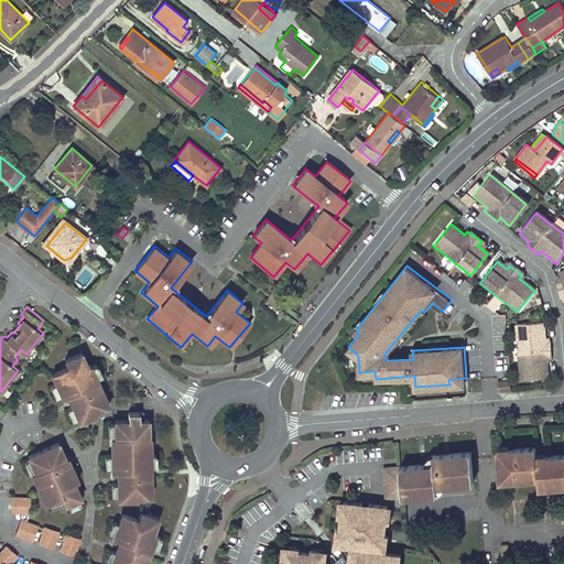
[(519,324),(523,379),(551,377),(550,361),(550,358),(553,357),(553,342),(549,343),(548,338),(546,322),(519,324)]
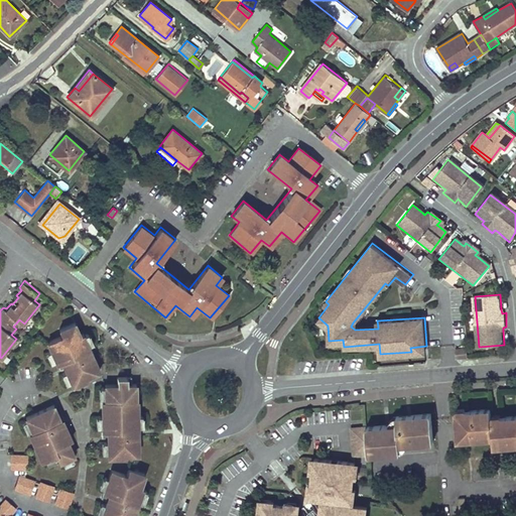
[(60,335),(46,341),(49,350),(54,360),(56,367),(66,363),(67,366),(62,367),(63,369),(68,380),(70,384),(84,378),(84,375),(96,370),(90,355),(86,357),(84,350),(88,349),(86,344),(82,335),(82,333),(79,334),(74,321),(57,328),(60,335)]
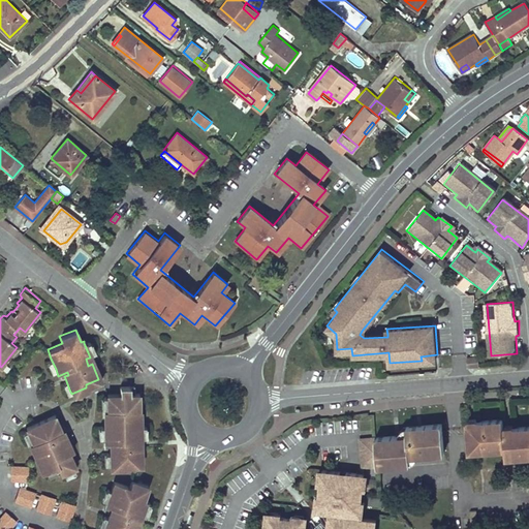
[(88,341),(84,343),(88,352),(93,350),(90,341),(88,342),(88,341)]
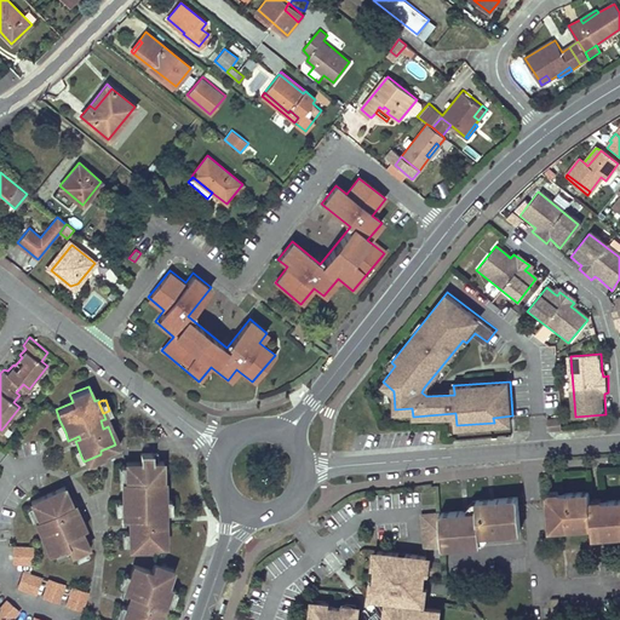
[(563,429),(563,418),(549,419),(550,430),(563,429)]
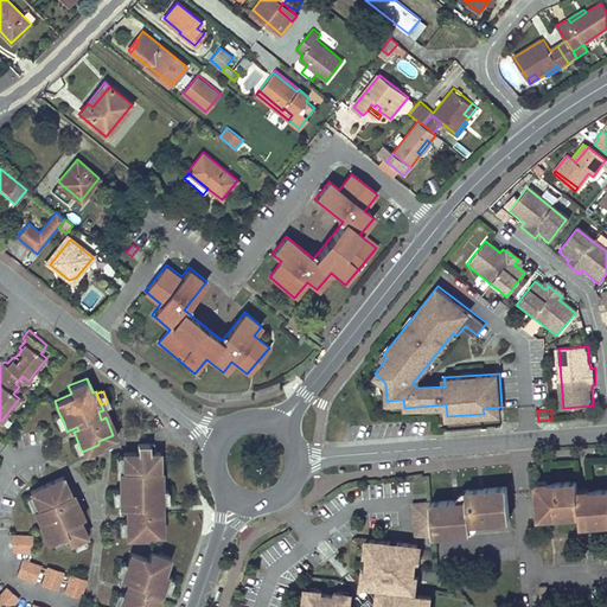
[(52,415),(57,426),(64,423),(58,411),(53,413),(53,414),(52,415)]
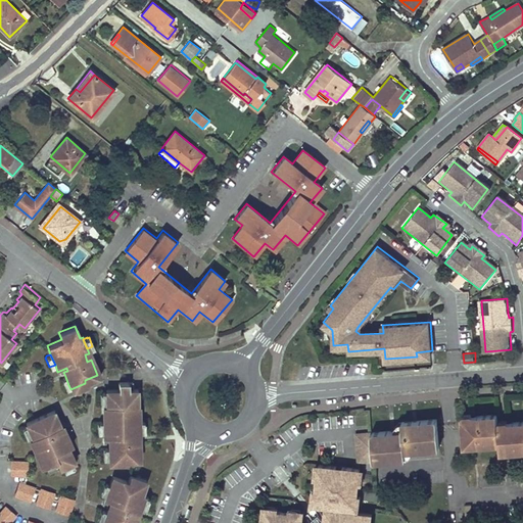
[(68,385),(64,374),(60,375),(60,376),(59,376),(63,387),(68,385)]
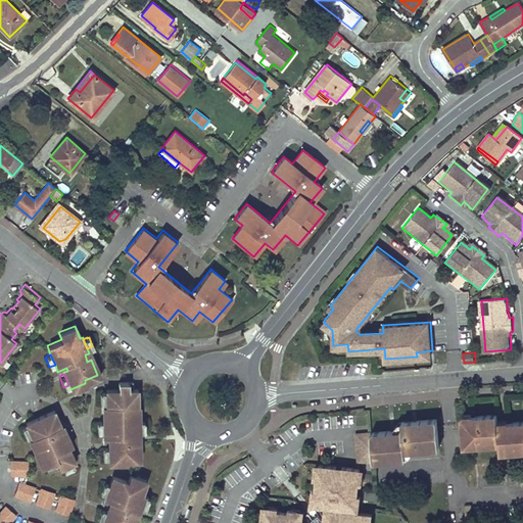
[(120,390),(107,391),(107,406),(105,406),(105,421),(106,432),(106,441),(116,441),(116,444),(111,444),(111,445),(112,457),(112,461),(128,461),(128,459),(143,458),(143,441),(138,441),(137,435),(142,435),(142,431),(142,421),(141,406),(140,406),(139,389),(135,389),(134,383),(120,384),(120,390)]
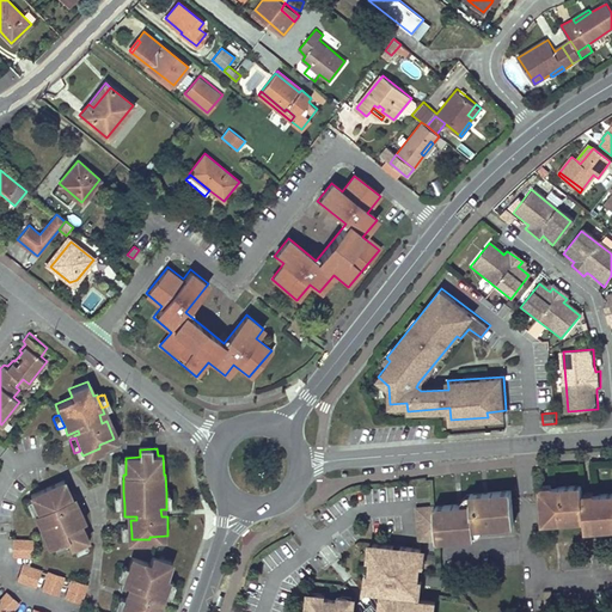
[(61,481),(30,499),(31,502),(38,514),(40,516),(36,519),(54,550),(59,546),(68,542),(71,545),(72,544),(74,549),(78,546),(90,540),(92,539),(83,521),(86,519),(78,505),(74,506),(67,509),(63,502),(71,497),(61,481)]
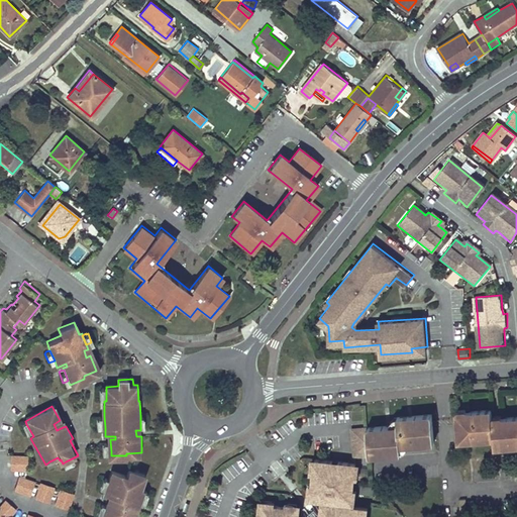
[(492,409),(457,412),(459,439),(468,439),(495,437),(495,446),(498,445),(516,443),(516,415),(493,418),(492,409)]
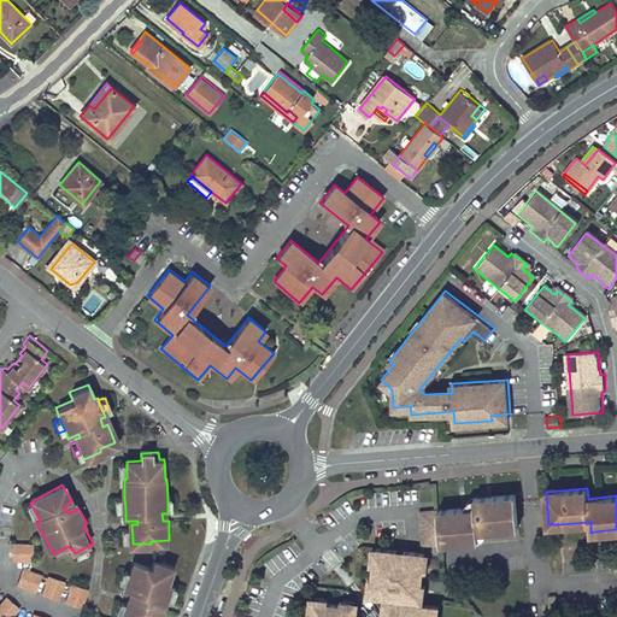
[(466,507),(439,510),(441,542),(479,540),(477,529),(488,529),(517,527),(516,494),(475,497),(475,507),(466,507)]
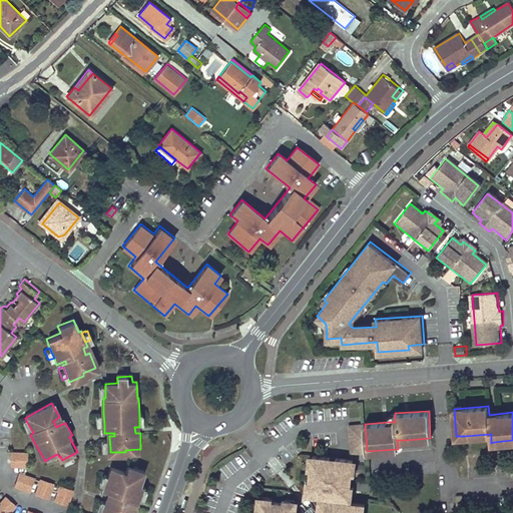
[(56,427),(62,424),(59,417),(53,421),(56,427)]
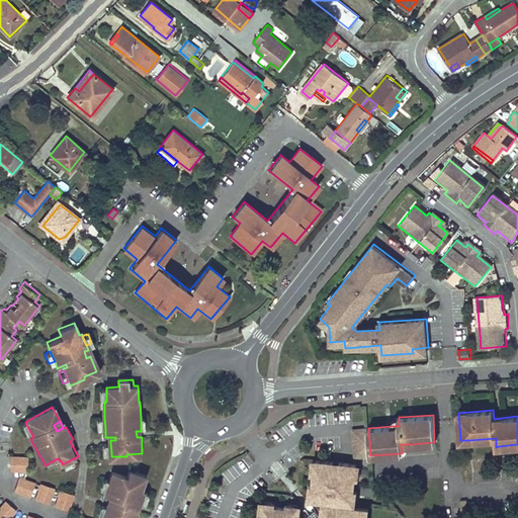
[(32,435),(26,425),(23,427),(24,428),(23,429),(27,437),(32,435)]
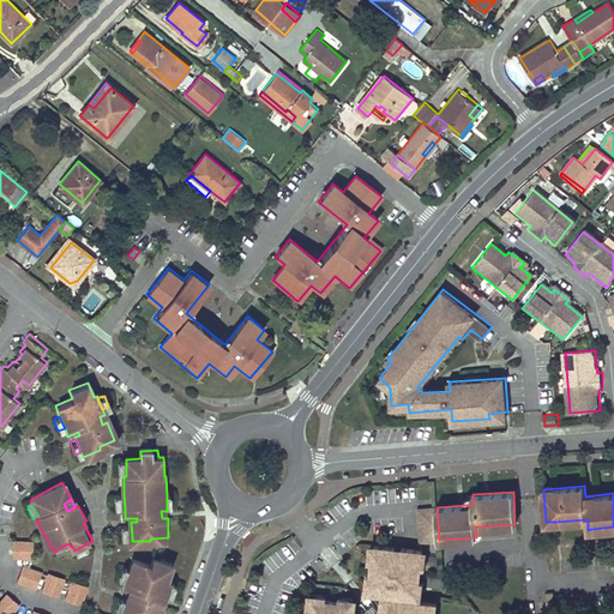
[(435,541),(432,509),(415,509),(417,542),(435,541)]
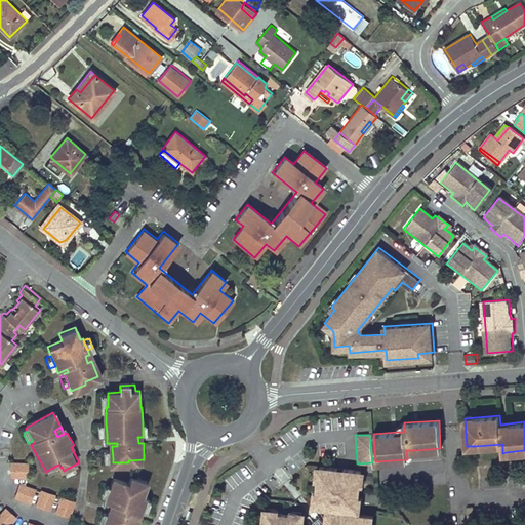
[(415,453),(415,450),(406,450),(407,459),(410,459),(415,453)]
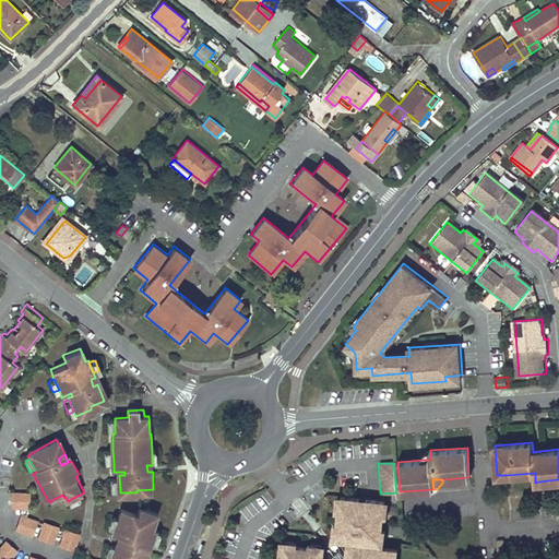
[(32,487),(15,487),(15,503),(31,504),(32,487)]
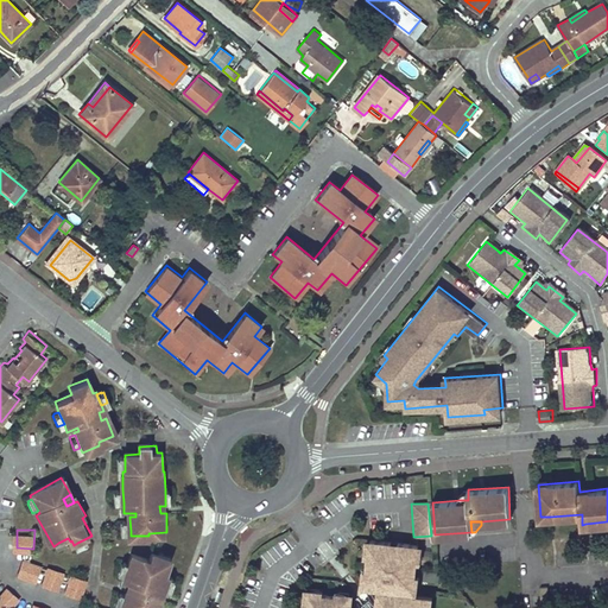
[(89,537),(77,543),(80,549),(90,543),(90,542),(92,540),(89,537)]
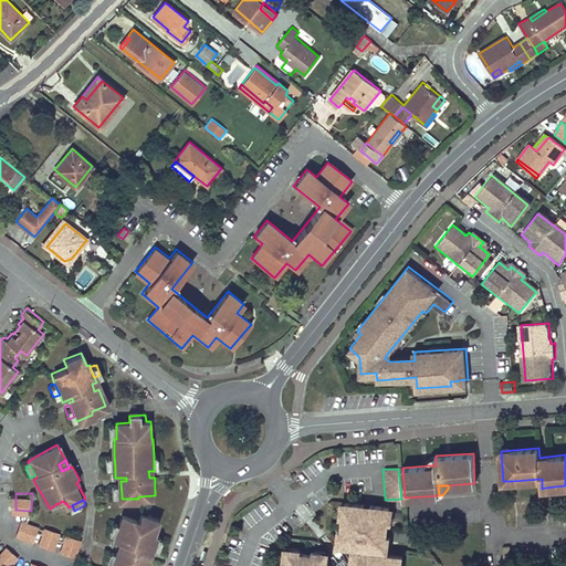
[(54,505),(58,512),(66,507),(65,504),(63,501),(54,505)]
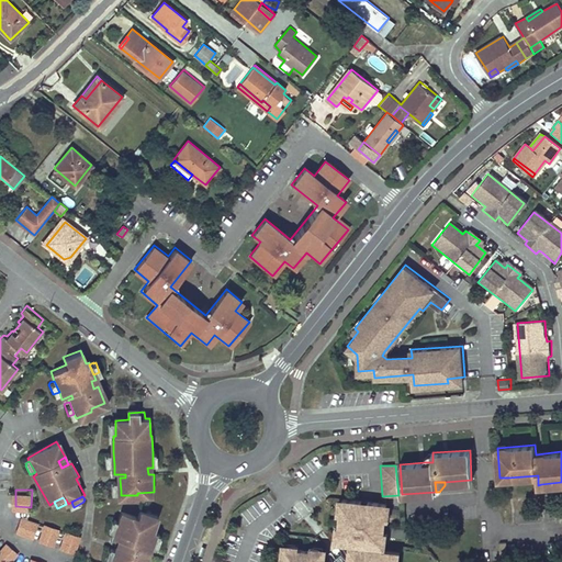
[(355,502),(337,501),(334,543),(349,544),(348,561),(394,561),(395,551),(377,549),(380,504),(361,503),(360,508),(355,507),(355,502)]
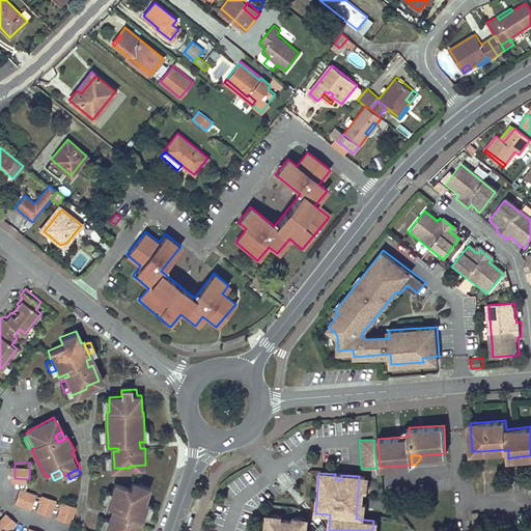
[(133,487),(117,481),(114,491),(110,502),(107,512),(115,515),(115,518),(110,516),(110,518),(106,529),(105,530),(139,530),(142,522),(137,520),(139,514),(144,515),(146,511),(149,501),(150,500),(146,499),(150,485),(135,480),(133,487)]
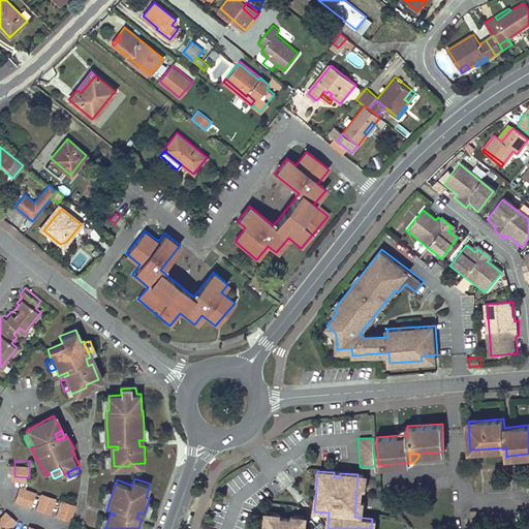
[(24,483),(19,497),(33,502),(38,489),(24,483)]
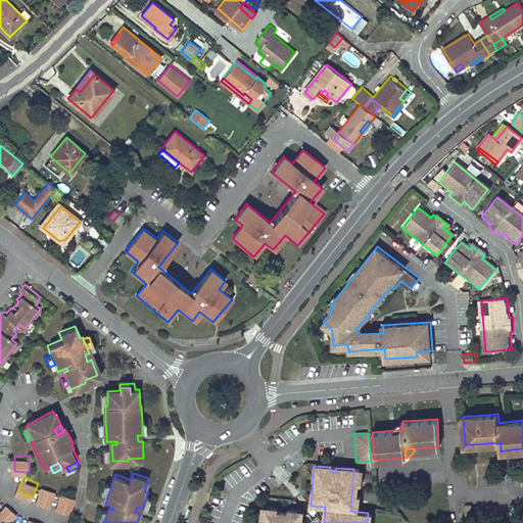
[(107,482),(103,493),(108,494),(112,483),(108,481),(108,483),(107,482)]
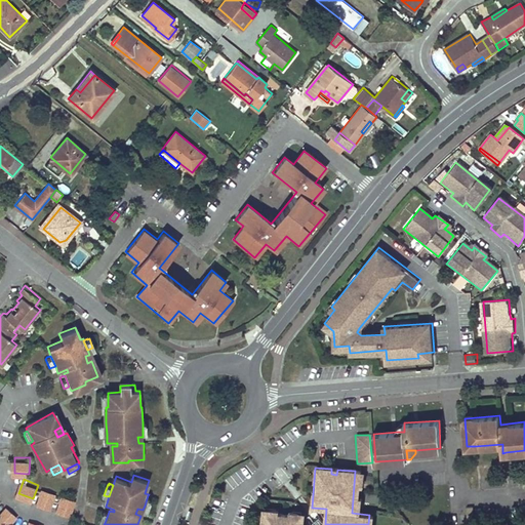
[(44,487),(39,500),(52,506),(57,492),(44,487)]
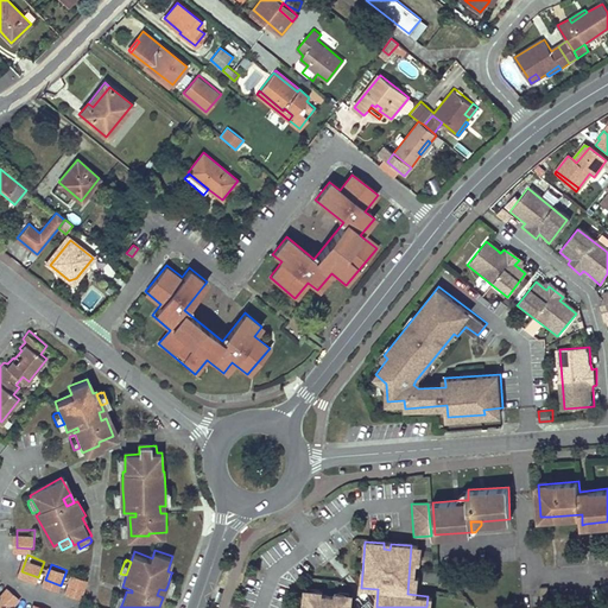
[(74,572),(68,588),(83,594),(89,578),(74,572)]
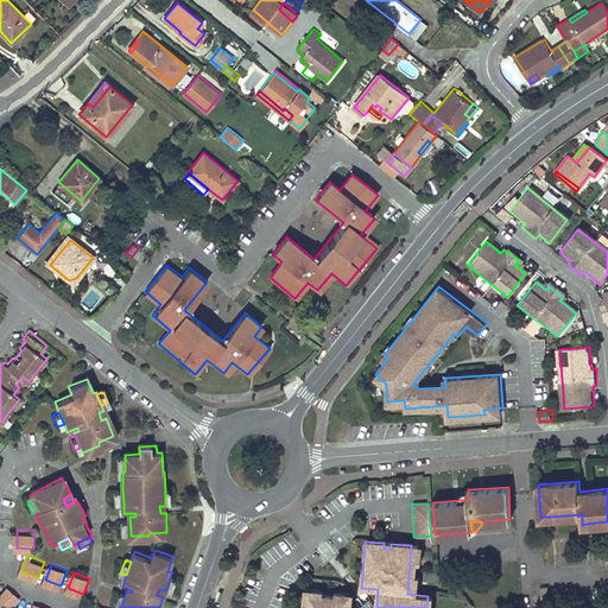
[(23,593),(7,584),(0,597),(0,599),(13,607),(23,593)]
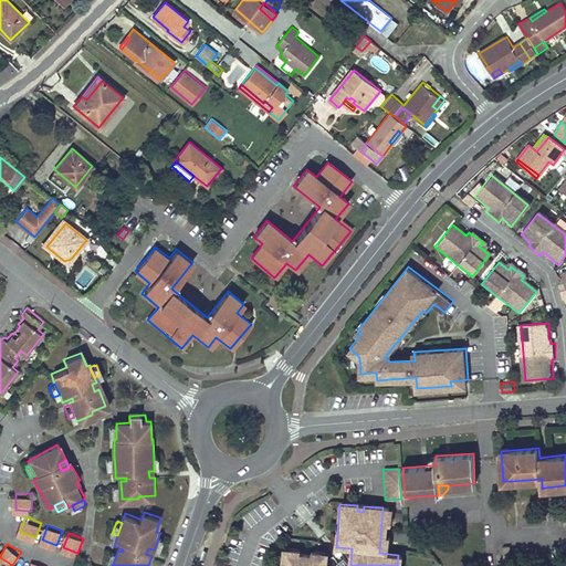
[(452,546),(439,547),(441,558),(453,557),(452,546)]
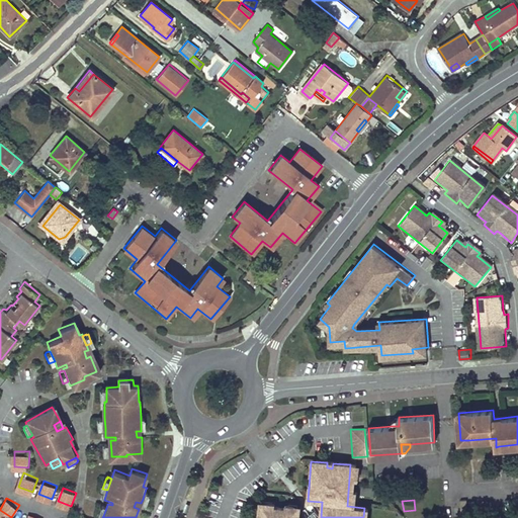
[(99,514),(103,516),(107,505),(104,504),(103,505),(102,505),(99,514)]
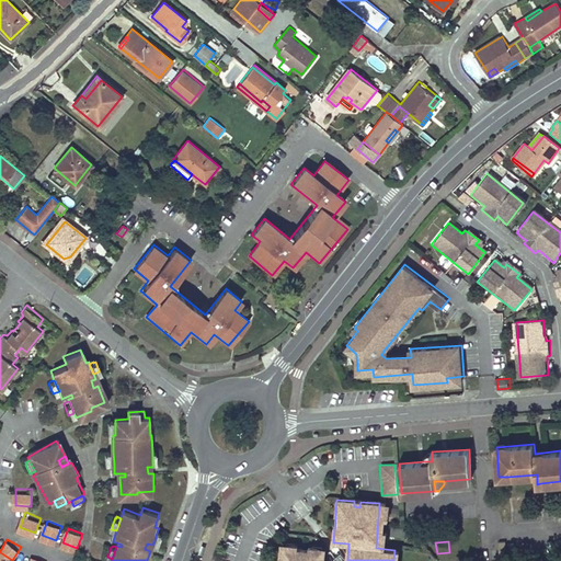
[(318,560),(310,552),(279,549),(278,560),(318,560)]
